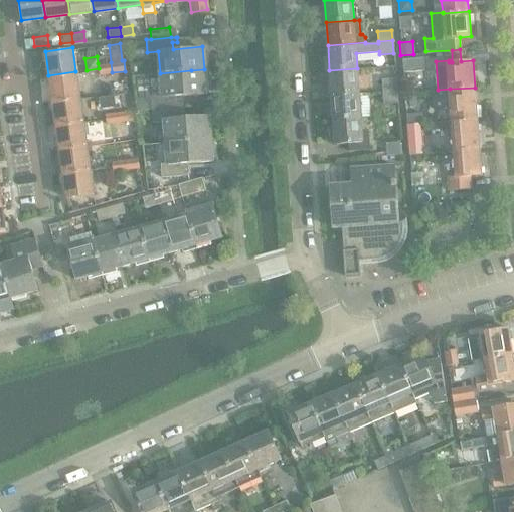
[(402,70),(422,69),(421,58),(401,59),(402,70)]
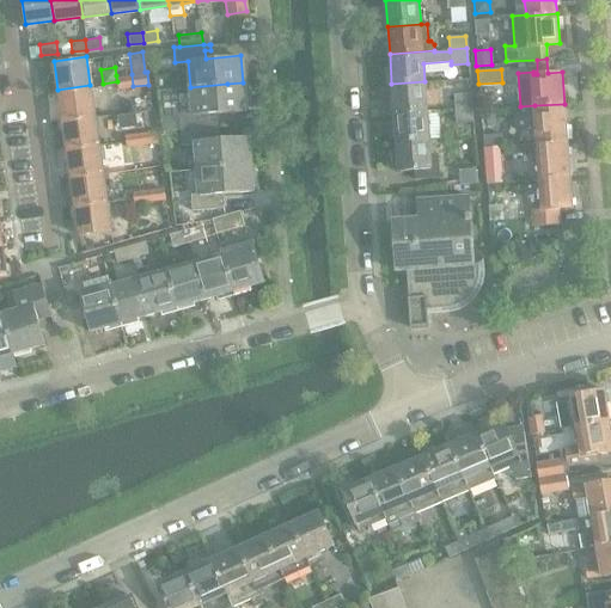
[(117,88),(133,86),(132,74),(116,75),(117,81),(117,88)]
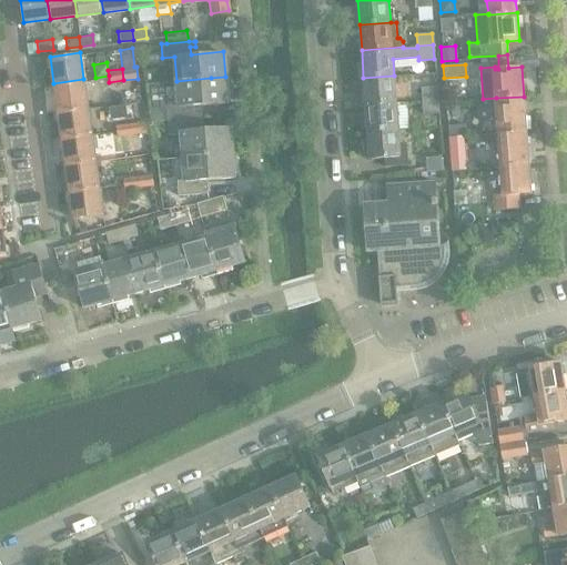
[(363,78),(365,104),(396,102),(394,76),(363,78)]
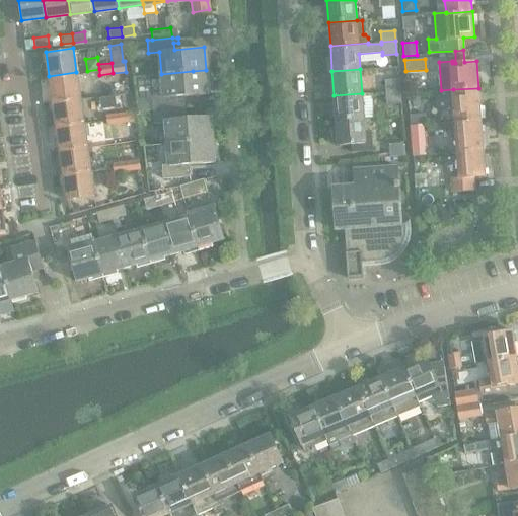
[(208,92),(206,70),(161,74),(162,94),(151,95),(152,109),(177,107),(176,93),(208,92)]
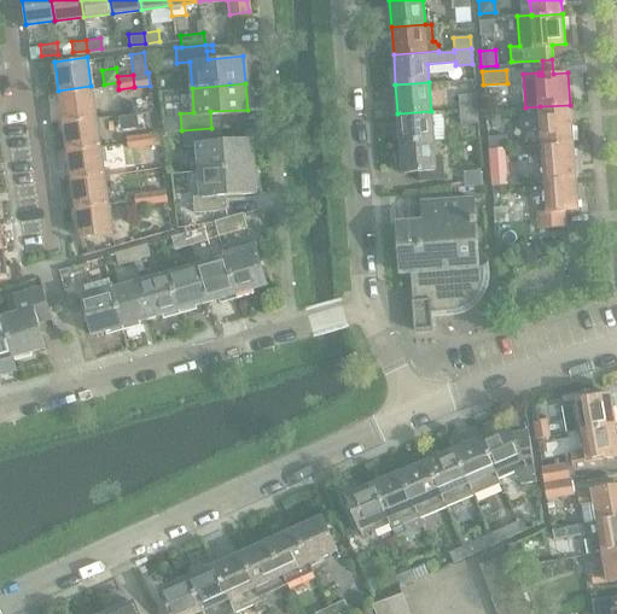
[(58,91),(62,120),(94,116),(91,86),(58,91)]
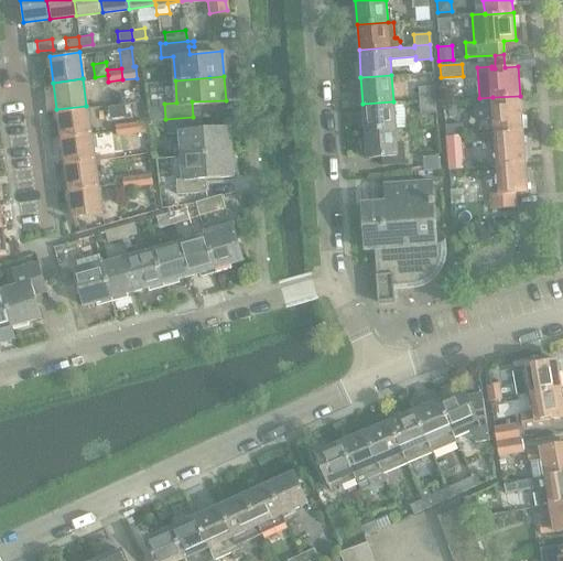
[(417,89),(418,100),(434,99),(433,88),(417,89)]
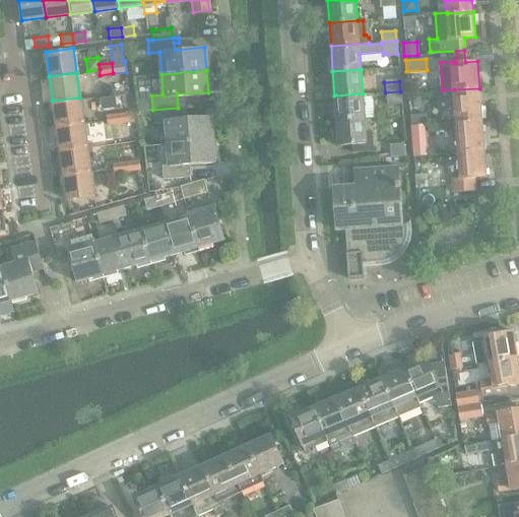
[(454,89),(456,121),(481,119),(479,88),(454,89)]
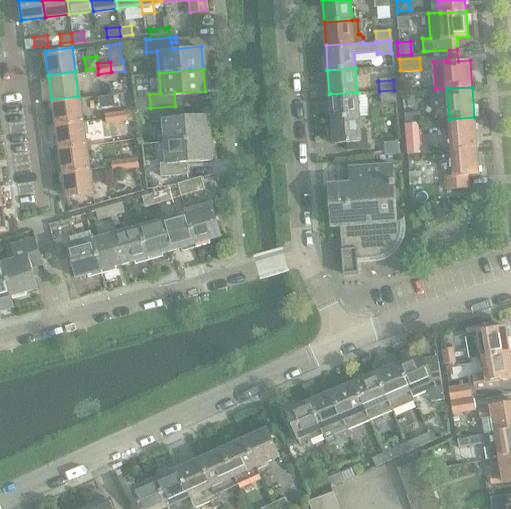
[(395,101),(394,90),(379,91),(380,102),(395,101)]
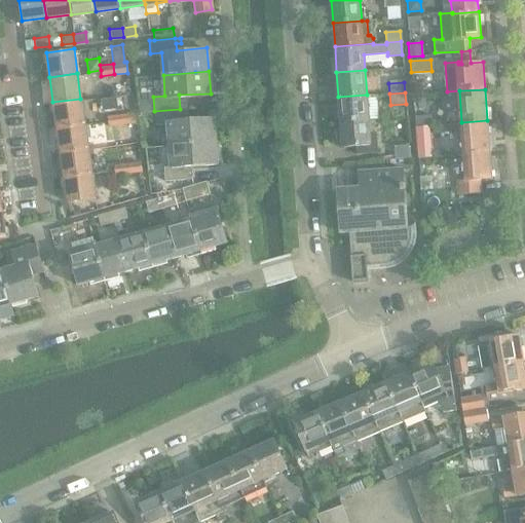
[(338,97),(340,121),(369,119),(367,95),(338,97)]
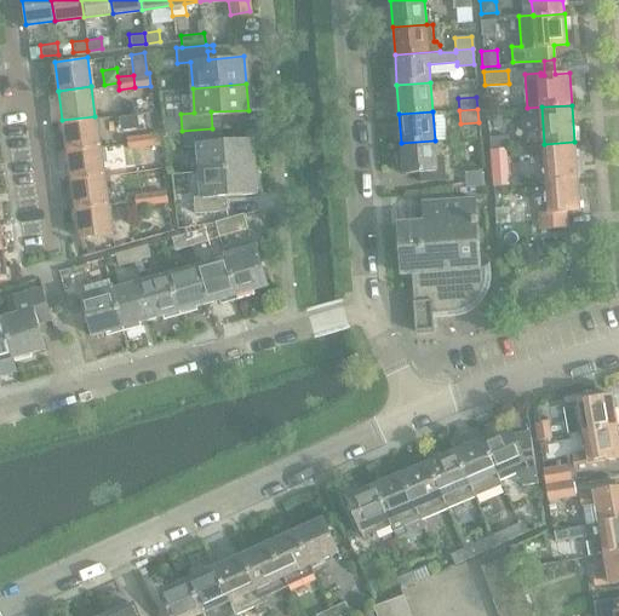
[(62,120),(67,149),(99,145),(95,116),(62,120)]
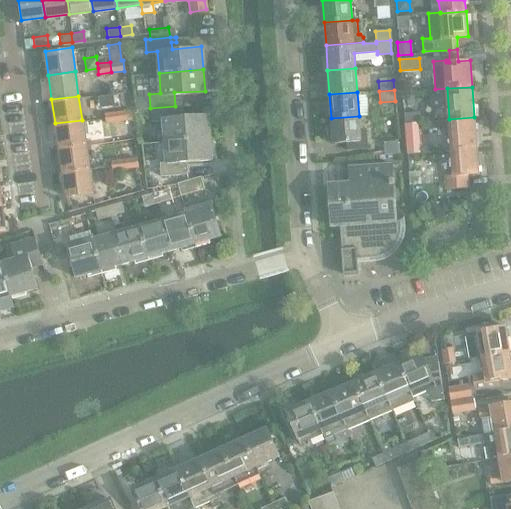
[(176,116),(175,106),(150,108),(151,119),(163,118),(164,141),(209,137),(207,114),(176,116)]
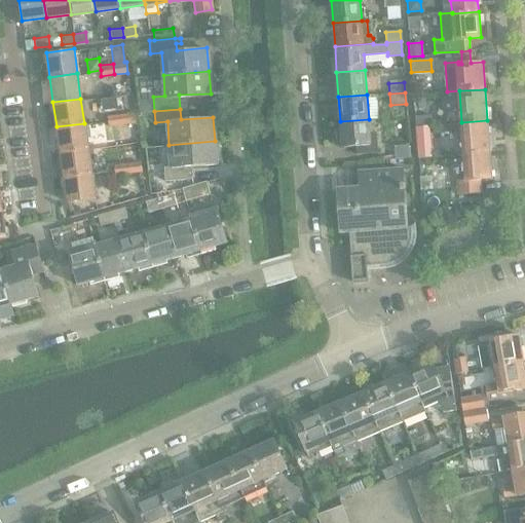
[(133,111),(119,112),(121,123),(134,121),(133,111)]
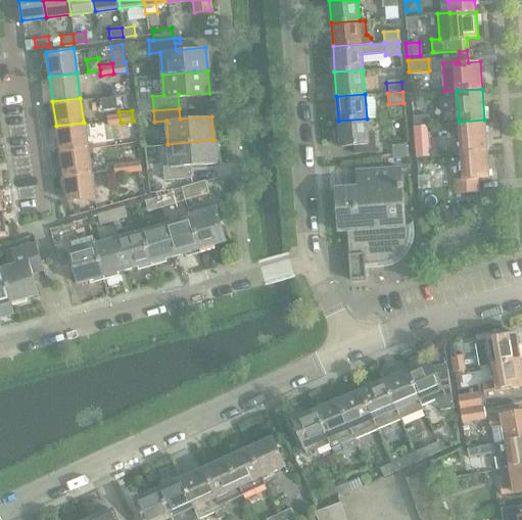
[(107,124),(121,123),(119,111),(106,113),(107,124)]
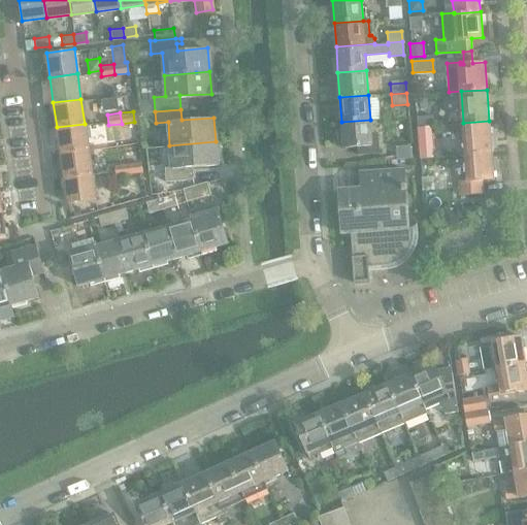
[(432,125),(432,115),(416,116),(417,126),(432,125)]
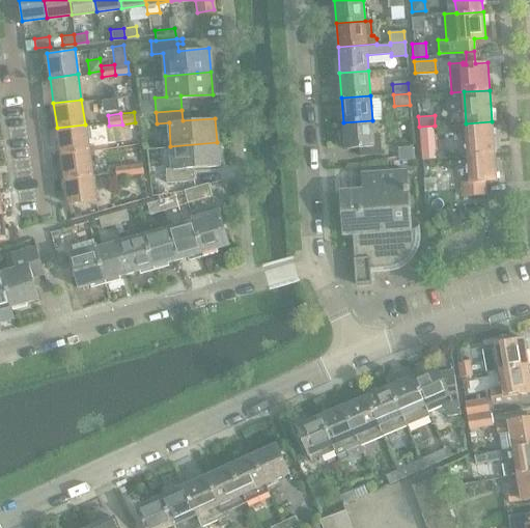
[(373,134),(372,120),(343,122),(345,148),(360,147),(360,155),(381,154),(379,133),(373,134)]
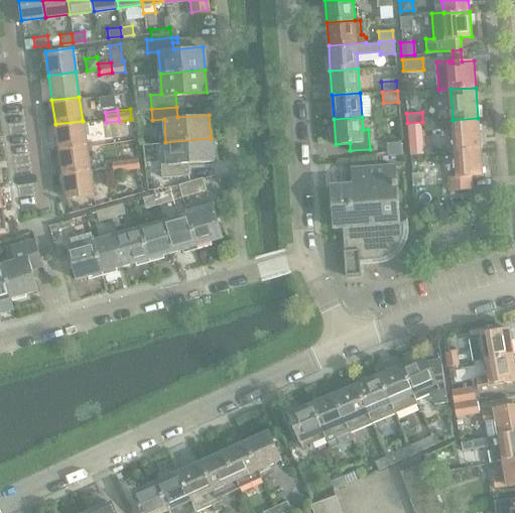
[(453,120),(455,151),(480,149),(478,118),(453,120)]
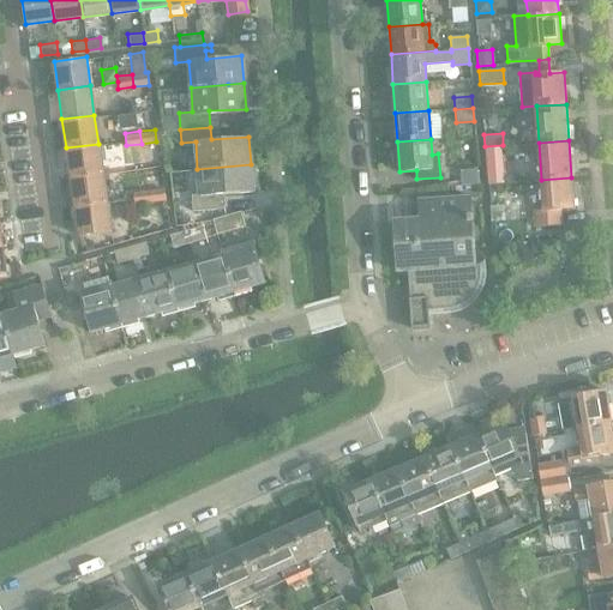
[(66,148),(70,176),(102,173),(98,144),(66,148)]
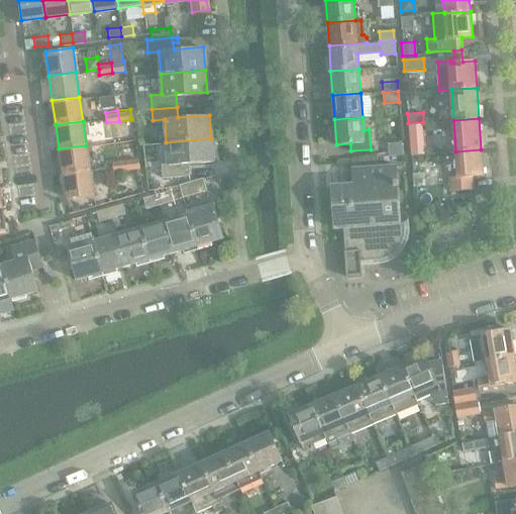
[(422,123),(408,124),(409,139),(423,138),(422,123)]
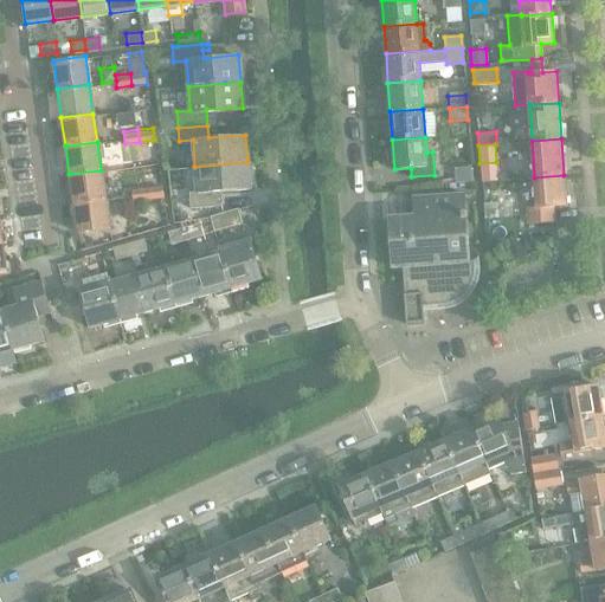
[(197,191),(188,192),(190,207),(213,205),(212,191),(225,189),(249,187),(248,162),(194,167),(197,191)]
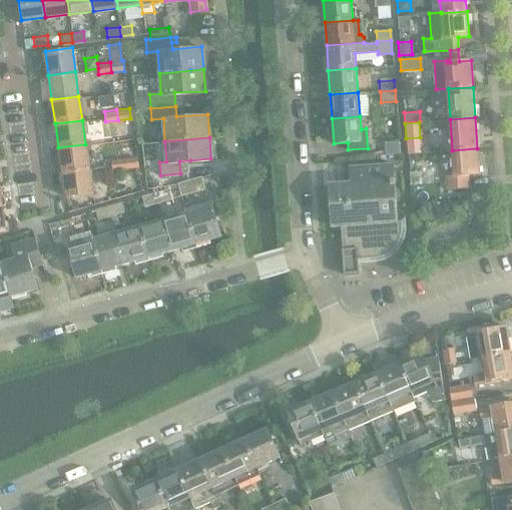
[(386,153),(401,152),(400,140),(385,142),(386,153)]
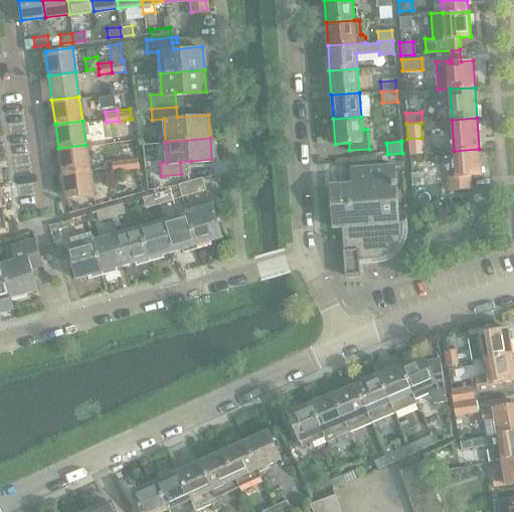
[(58,148),(61,173),(89,169),(86,145),(58,148)]
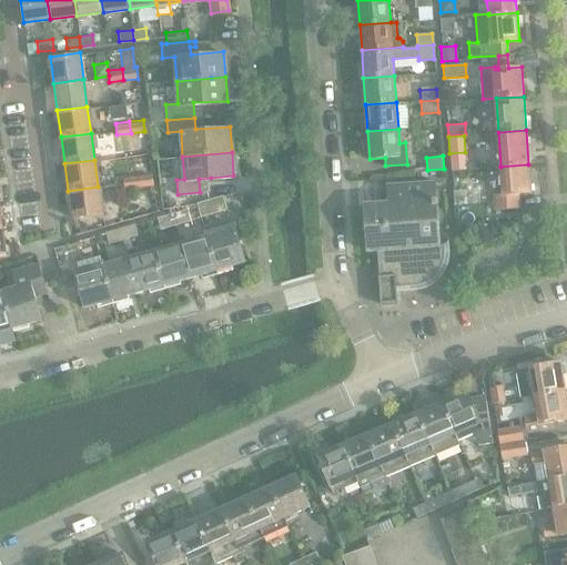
[(530,191),(528,164),(500,167),(503,193),(493,193),(494,208),(519,207),(518,192),(530,191)]
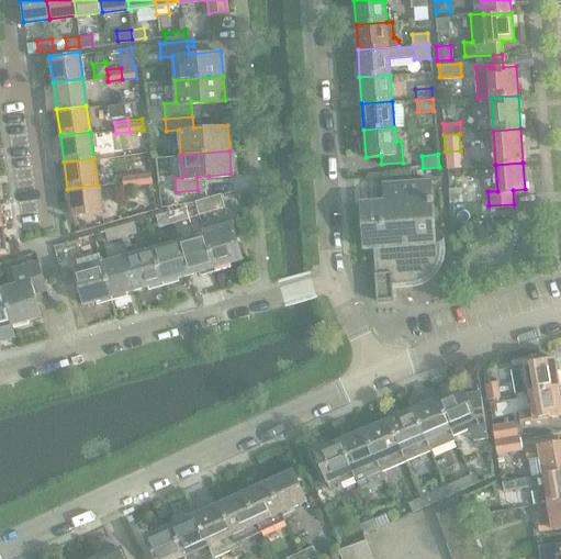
[(149,170),(135,172),(136,183),(150,182),(149,170)]
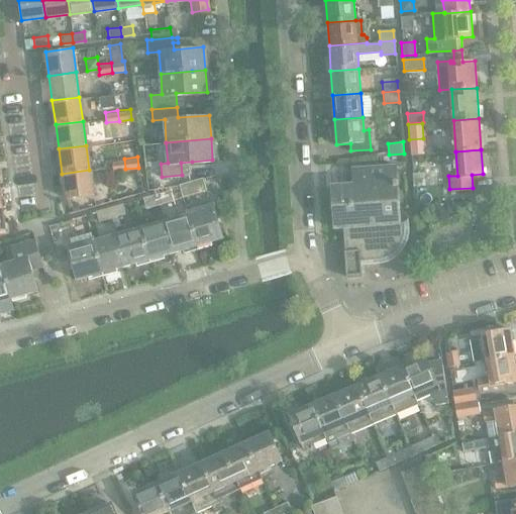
[(112,171),(125,169),(124,159),(111,161),(112,171)]
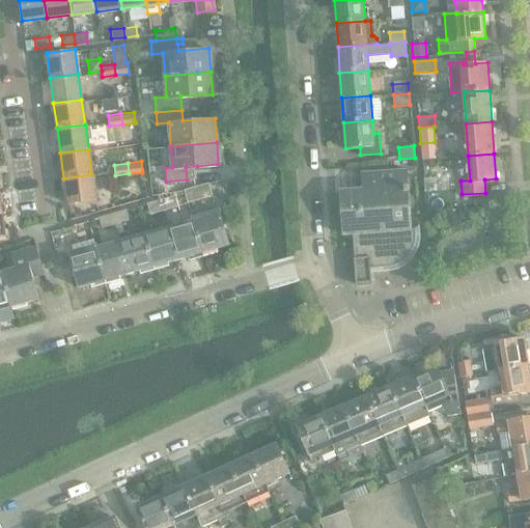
[(372,189),(339,192),(340,213),(342,234),(352,233),(355,283),(370,282),(369,268),(386,267),(410,252),(414,228),(411,229),(409,207),(407,170),(371,172),(372,189)]
